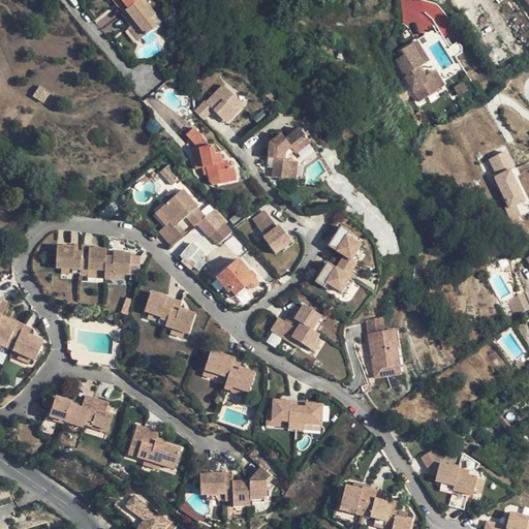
[(120,5),(116,0),(110,0),(122,14),(121,16),(129,26),(127,29),(138,42),(145,37),(134,24),(125,11),(120,5)]
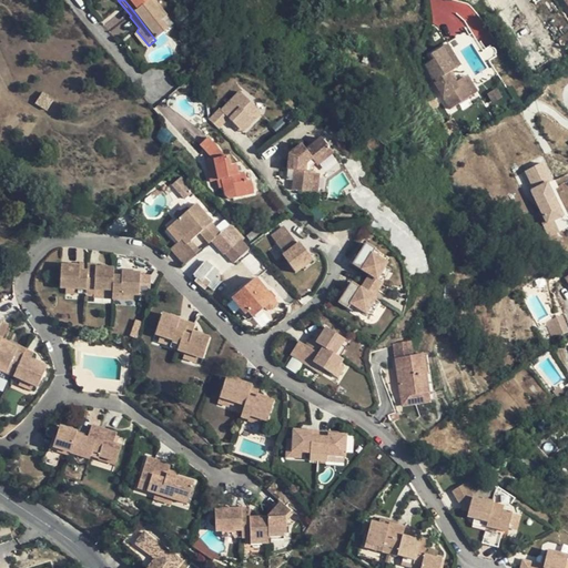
[(129,0),(131,2),(129,6),(134,12),(138,10),(150,0),(129,0)]
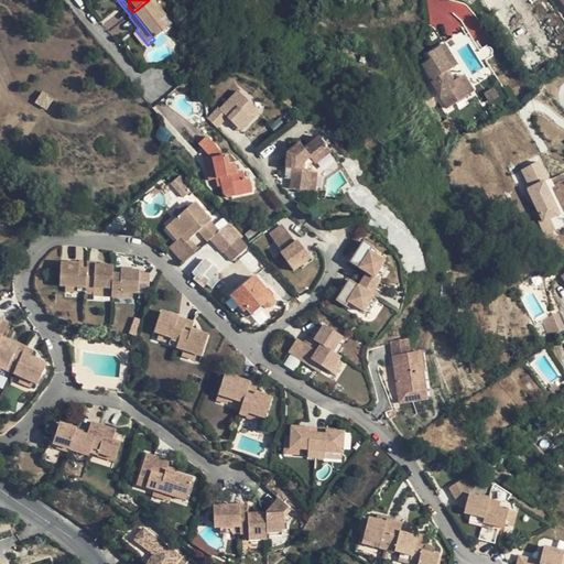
[(166,17),(152,0),(149,0),(137,10),(147,22),(143,25),(154,40),(166,30),(160,21),(166,17)]
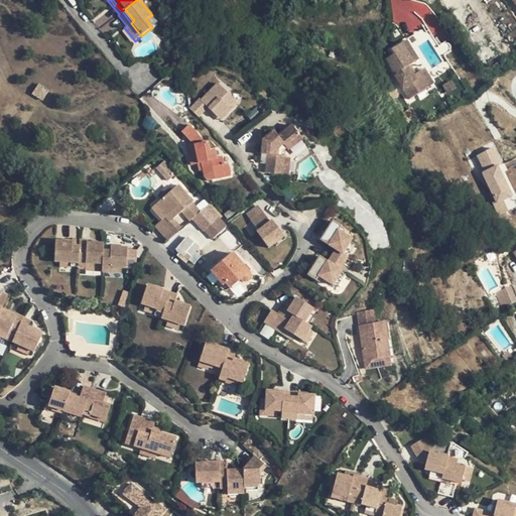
[(122,11),(131,23),(134,20),(125,9),(122,11)]
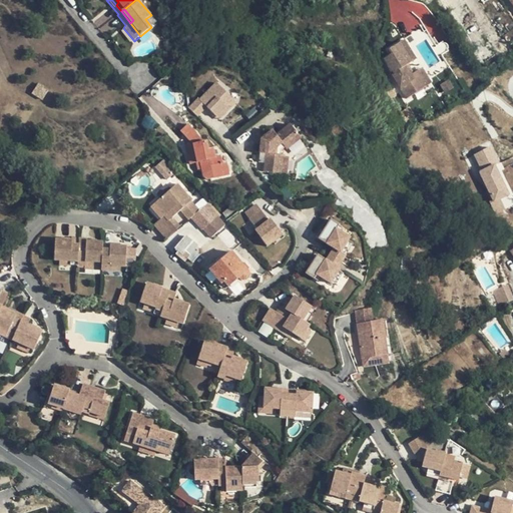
[(473,30),(466,34),(474,48),(482,43),(473,30)]
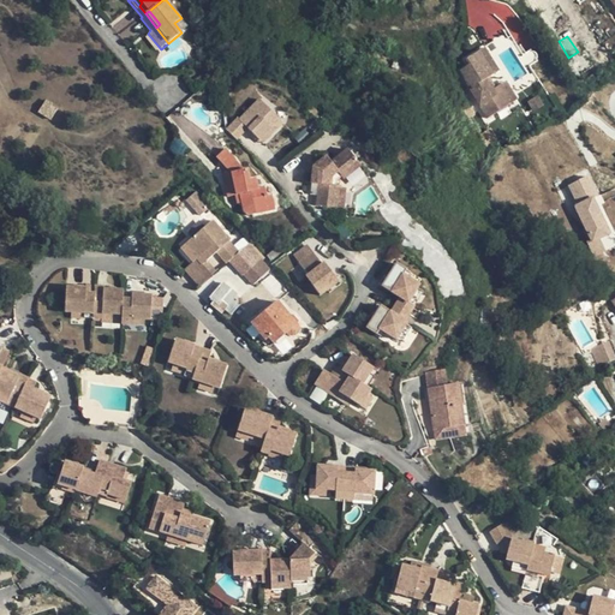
[(487,46),(482,48),(496,72),(501,69),(487,46)]
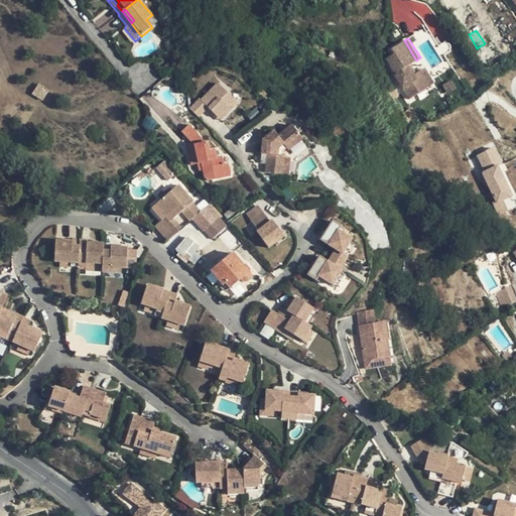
[(404,40),(392,47),(396,52),(388,57),(395,72),(411,97),(430,85),(421,70),(415,73),(409,65),(416,60),(404,40)]
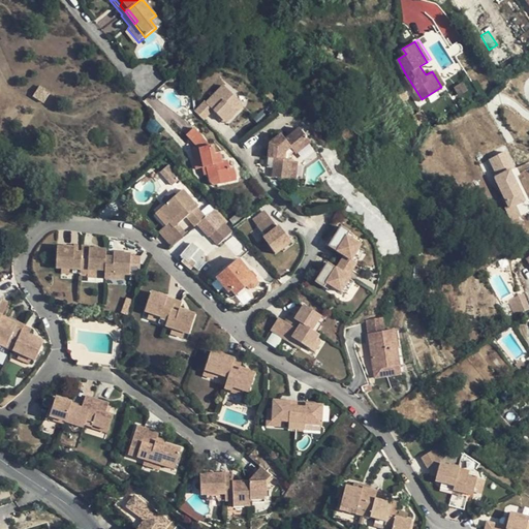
[(497,44),(489,50),(497,60),(504,55),(497,44)]
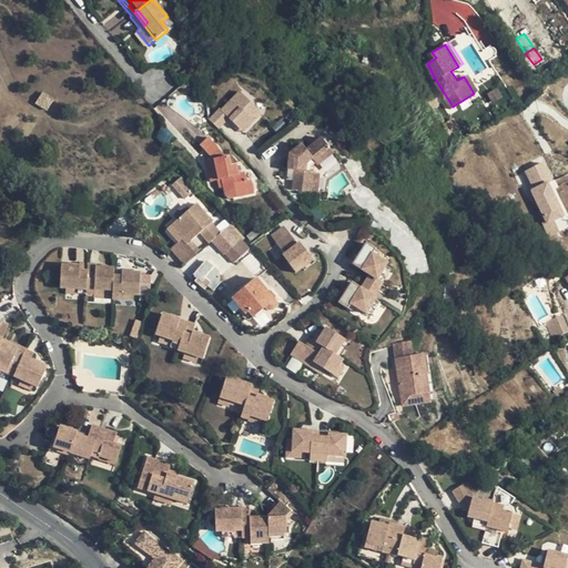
[(468,73),(464,77),(474,93),(479,90),(468,73)]
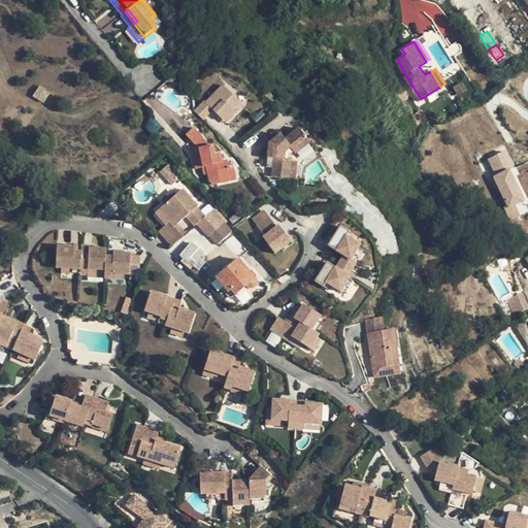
[(468,89),(463,80),(454,86),(459,94),(468,89)]
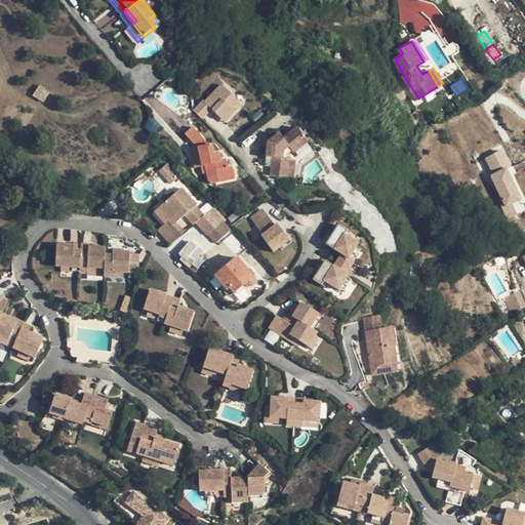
[(202,98),(192,110),(202,120),(212,111),(226,124),(243,107),(221,85),(205,102),(202,98)]
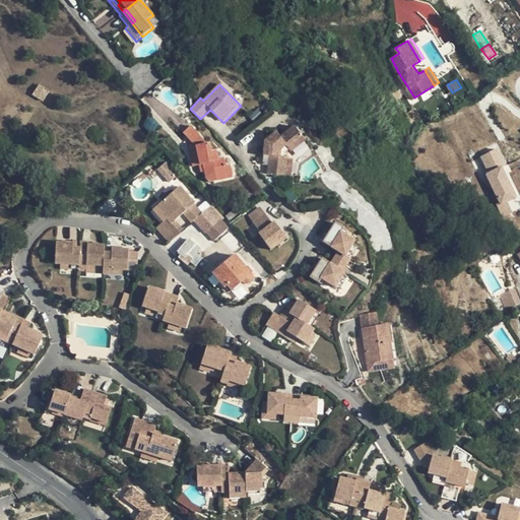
[(41,85),(34,96),(43,102),(50,91),(41,85)]
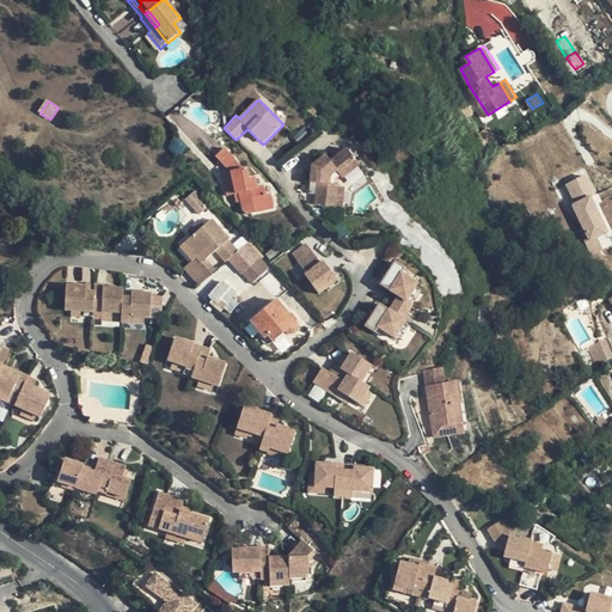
[(494,132),(482,140),(489,150),(501,141),(494,132)]
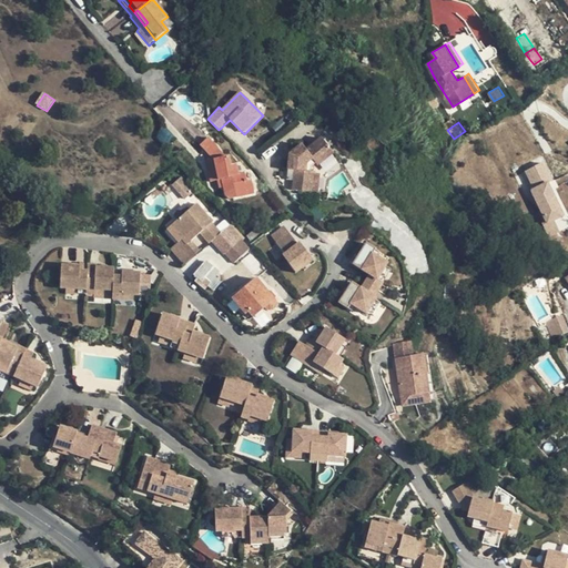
[(214,161),(212,161),(217,181),(222,180),(223,189),(225,195),(229,200),(254,194),(251,181),(246,182),(244,173),(239,174),(236,165),(231,166),(229,158),(225,158),(209,139),(201,145),(214,161)]
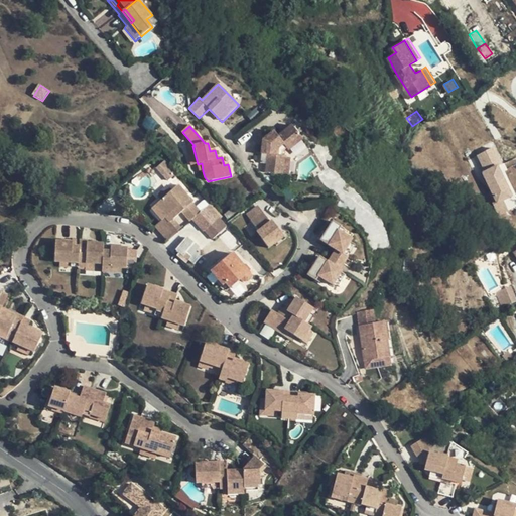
[(263,141),(261,155),(264,155),(267,159),(267,162),(266,173),(282,175),(284,157),(282,157),(283,152),(286,149),(287,151),(302,140),(291,127),(277,137),(274,133),(263,141)]
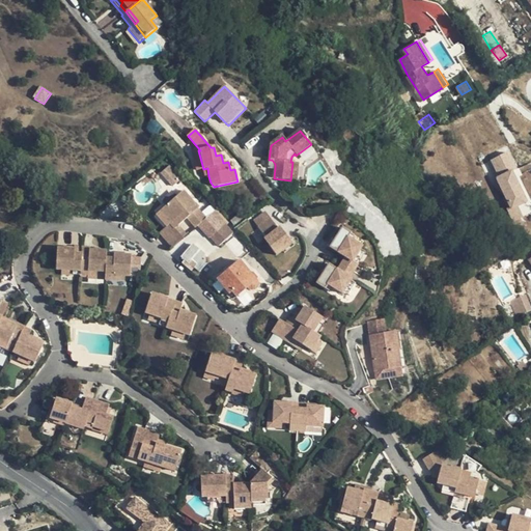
[(196,170),(203,169),(198,150),(194,151),(195,160),(194,161),(196,170)]
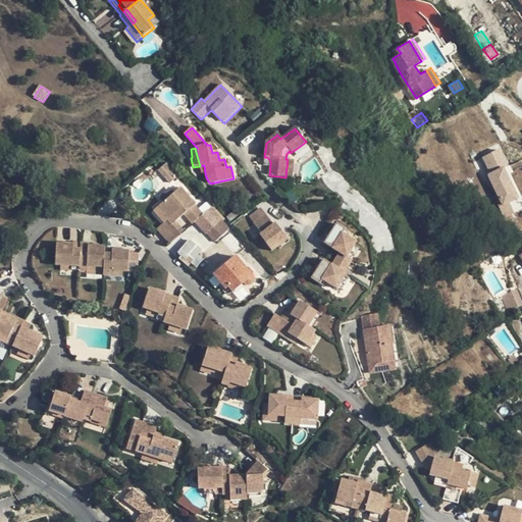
[(497,150),(482,157),(490,173),(487,175),(502,203),(499,205),(504,216),(514,211),(510,204),(521,198),(497,150)]
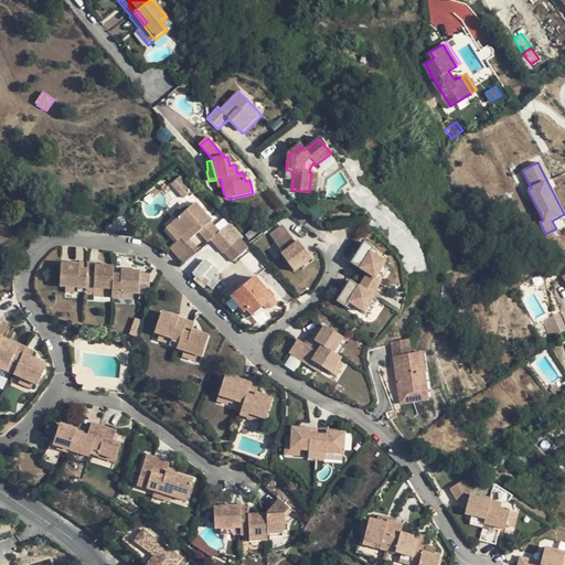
[(319,173),(311,172),(309,192),(317,193),(319,173)]
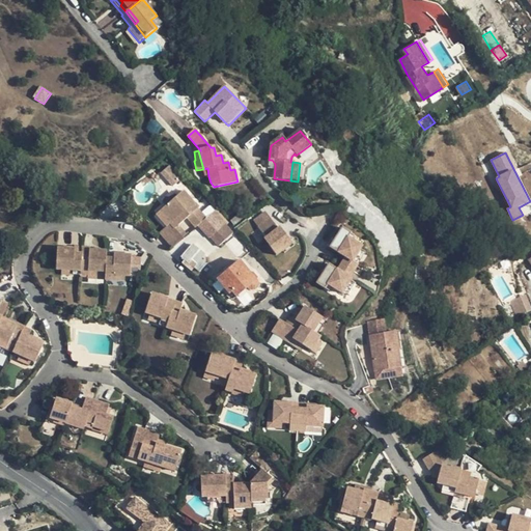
[(168,167),(161,171),(170,186),(177,180),(168,167)]
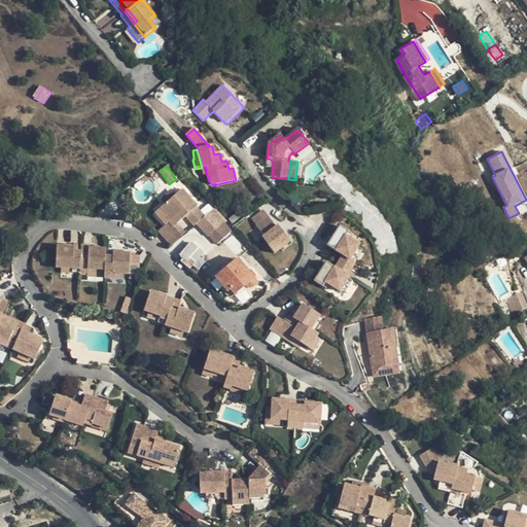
[(159,211),(169,222),(173,227),(177,223),(184,216),(194,225),(204,215),(196,206),(197,205),(181,189),(172,198),(174,200),(169,205),(167,203),(159,211)]
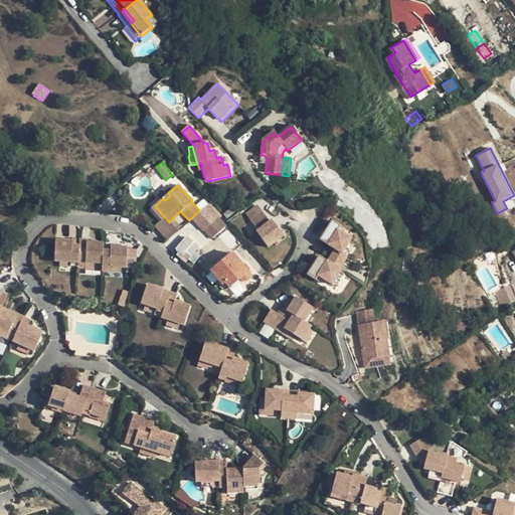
[(217,216),(207,205),(192,218),(203,229),(217,216)]
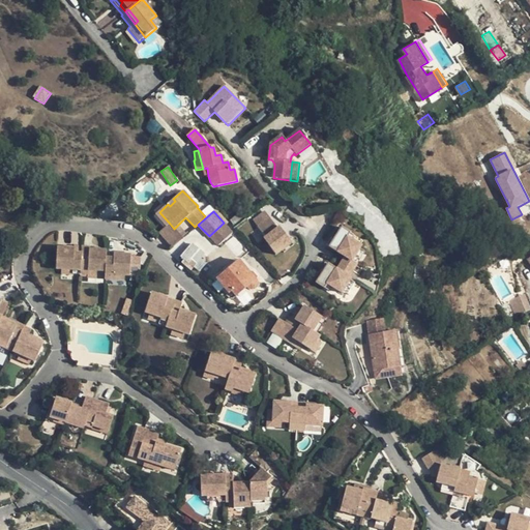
[(155,215),(167,228),(170,224),(159,212),(155,215)]
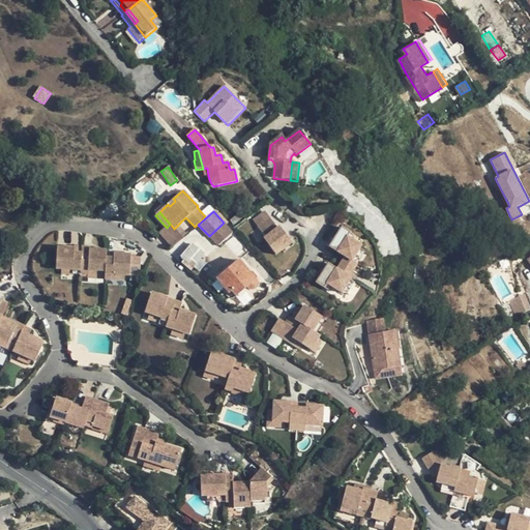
[(238,213),(230,221),(233,226),(243,217),(238,213)]
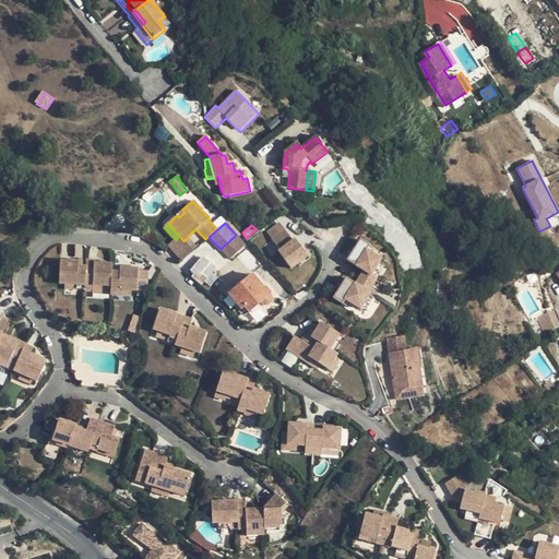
[(288,266),(306,253),(295,239),(293,240),(284,228),(271,238),(280,250),(276,252),(288,266)]
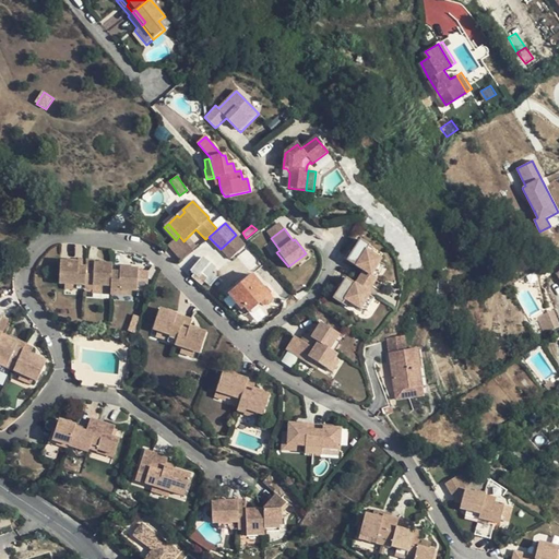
[(236,262),(249,249),(245,245),(236,235),(221,249),(236,262)]
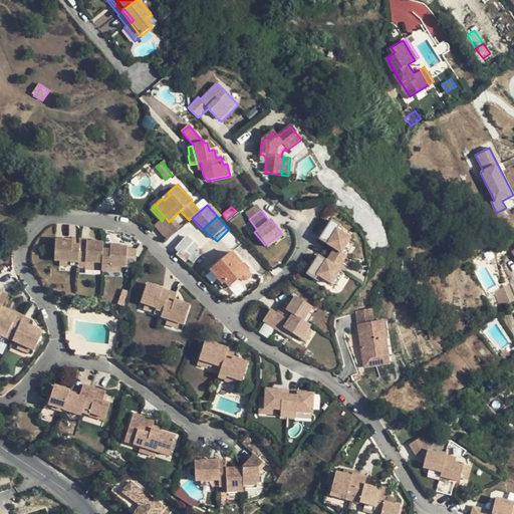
[(165,217),(162,221),(156,226),(169,240),(182,228),(173,218),(169,222),(165,217)]
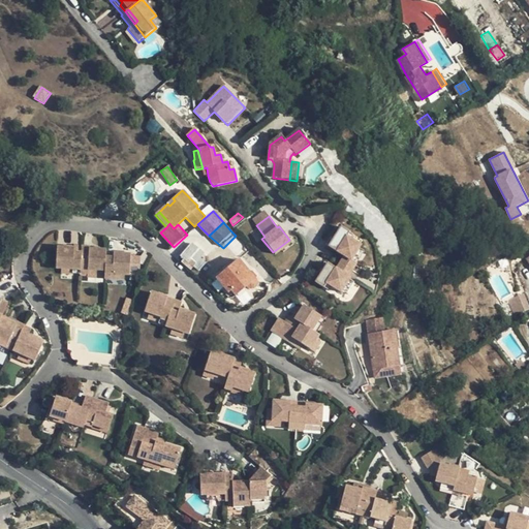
[(328,245),(346,257),(349,259),(356,249),(359,246),(348,240),(345,237),(347,232),(339,227),(328,245)]
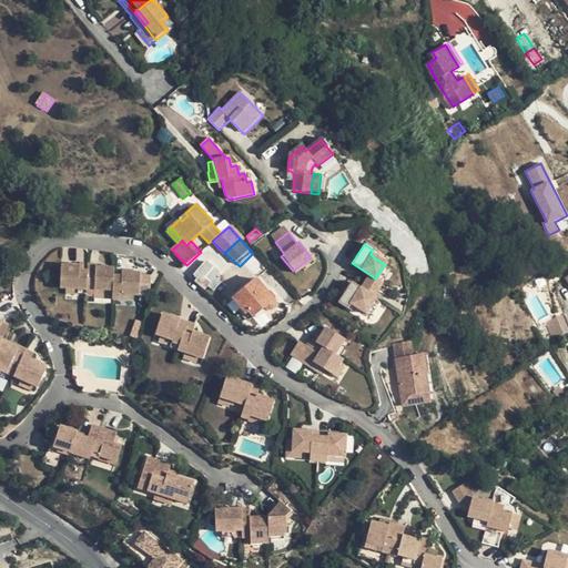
[(315,263),(311,257),(293,271),(294,273),(301,269),(304,272),(315,263)]
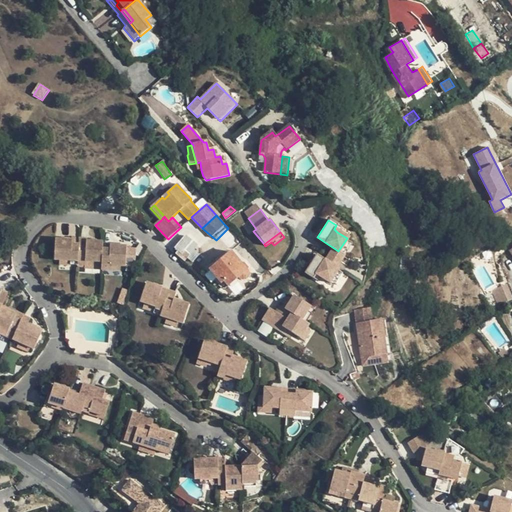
[(176,245),(174,247),(182,253),(185,250),(190,254),(197,245),(186,236),(178,246),(176,245)]
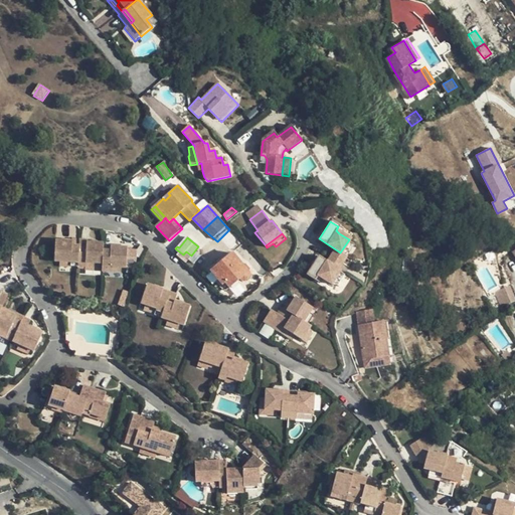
[(70,267),(78,267),(80,239),(72,238),(72,241),(67,241),(61,241),(55,240),(54,261),(60,262),(70,262),(70,267)]
